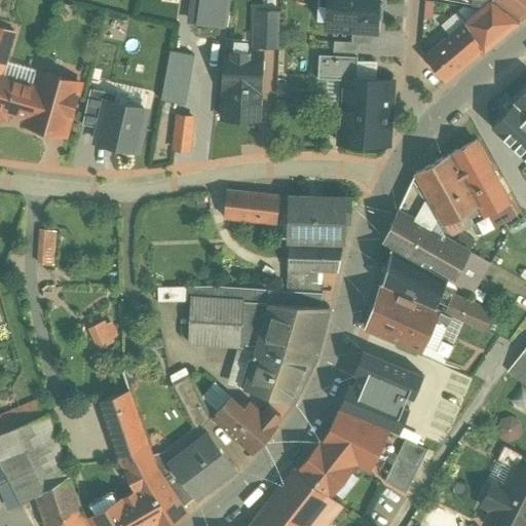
[(230,0),(213,0),(211,23),(228,25),(230,0)]
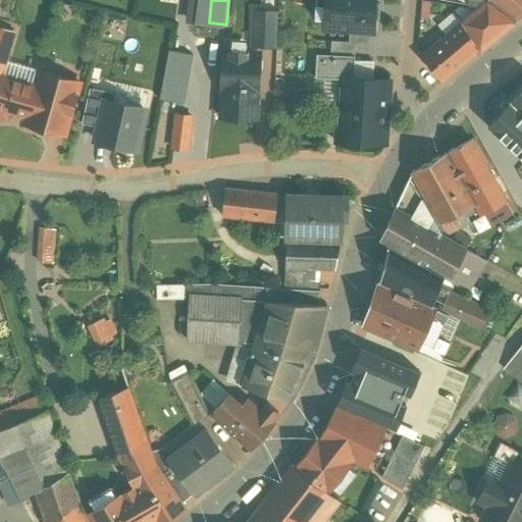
[(325,0),(324,29),(350,31),(373,32),(374,17),(379,17),(379,4),(374,3),(374,0),(325,0)]
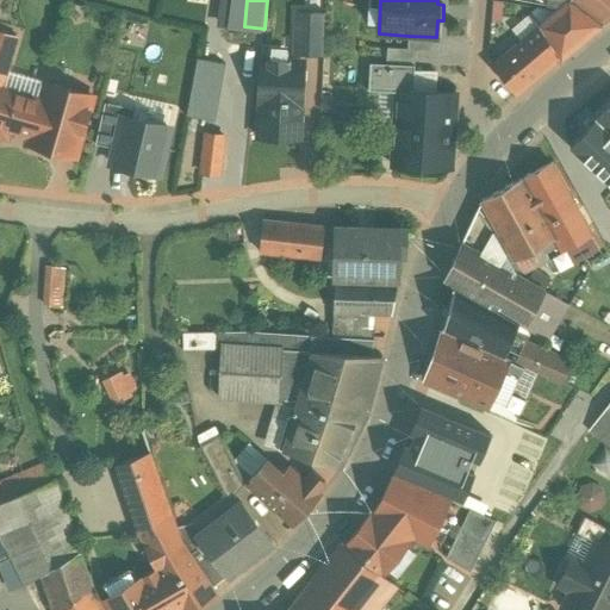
[(609,16),(609,0),(570,0),(570,1),(602,25),(609,16)]
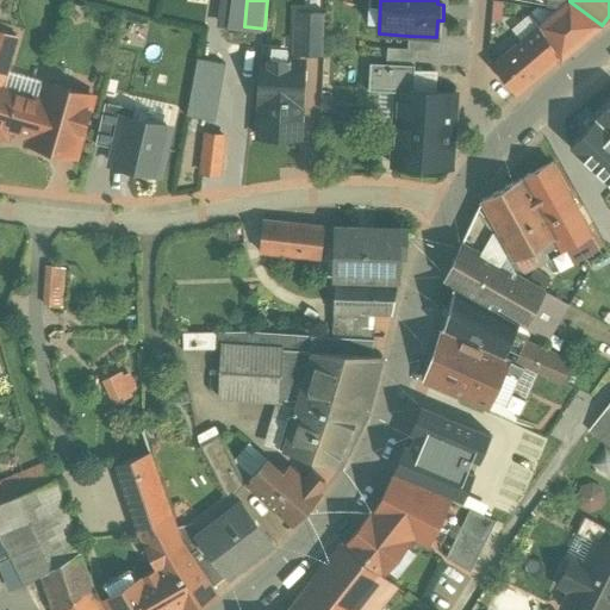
[(602,25),(570,1),(560,7),(539,26),(561,60),(603,25),(602,25)]
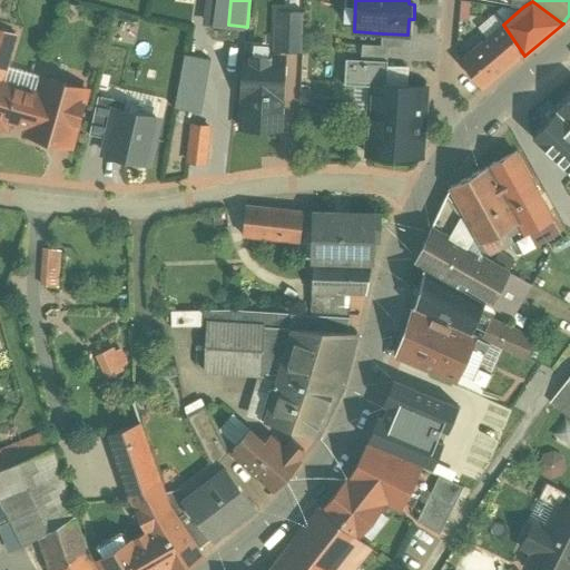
[(276,11),(275,51),(302,52),(304,12),(276,11)]
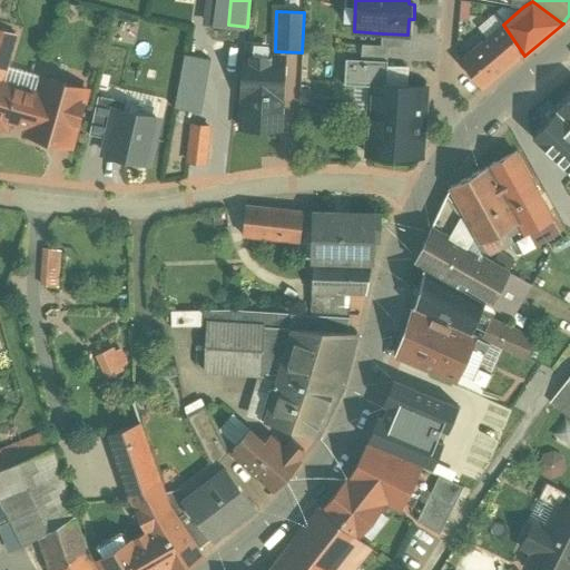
[(460,61),(483,89),(524,56),(503,25),(460,61)]
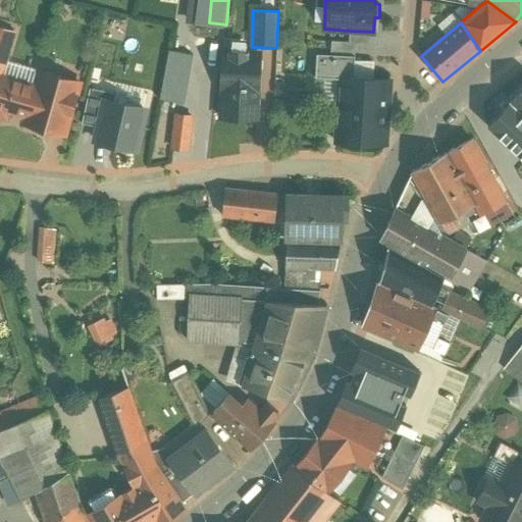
[(373,32),(350,31),(349,43),(356,43),(377,45),(378,33),(373,32)]
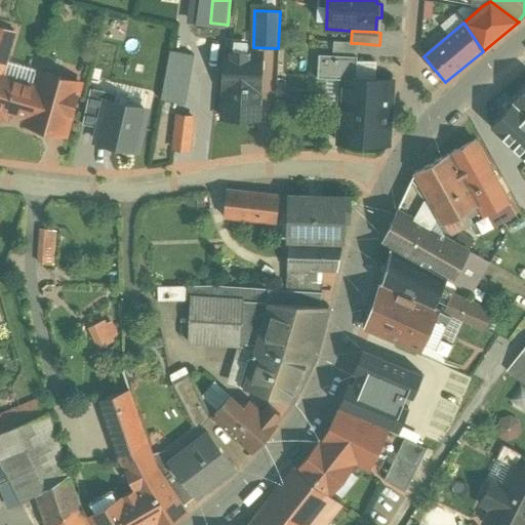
[(0,73),(10,36),(0,32),(0,118),(19,123),(17,132),(58,144),(75,84),(33,72),(28,88),(0,80),(0,73)]
